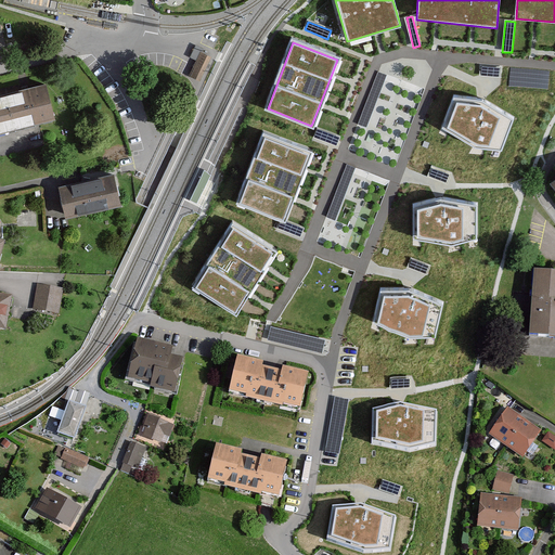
[(196,61),(190,76),(199,80),(210,57),(202,53),(203,49),(196,46),(191,57),(196,61)]
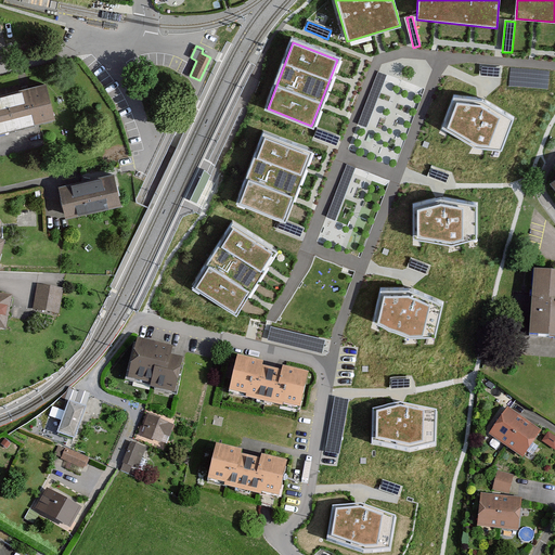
[(500,68),(480,67),(480,75),(500,77),(500,68)]
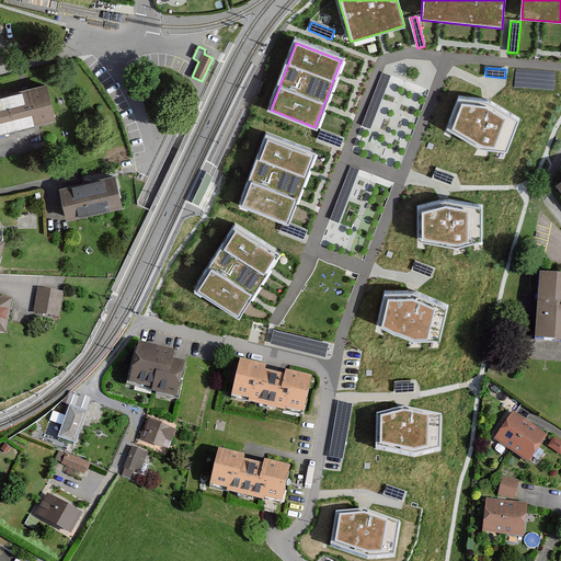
[(516,86),(552,87),(553,70),(516,69),(516,86)]
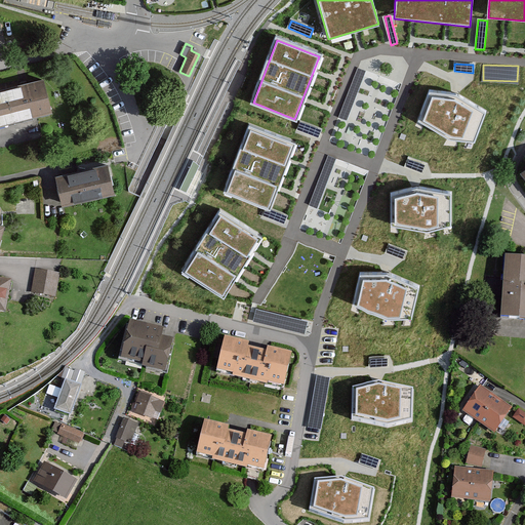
[(358,68),(339,117),(347,120),(366,71),(358,68)]
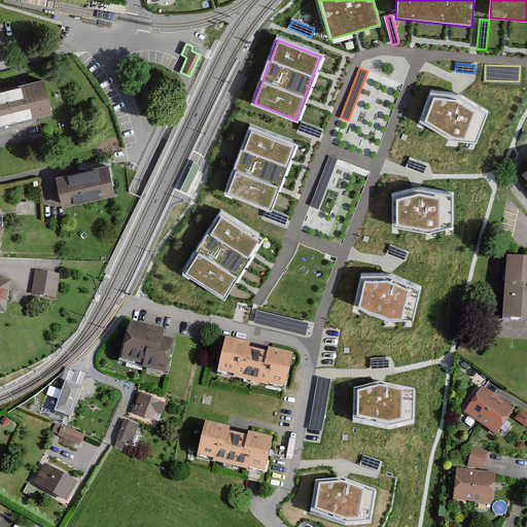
[(44,80),(0,91),(0,128),(54,114),(44,80)]
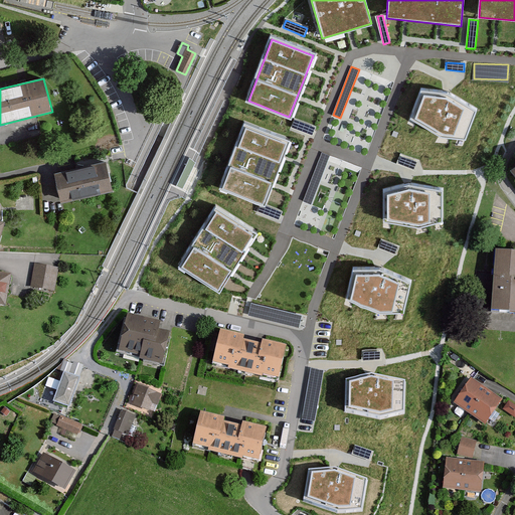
[(448,94),(421,91),(412,119),(441,136),(465,139),(475,111),(448,94)]
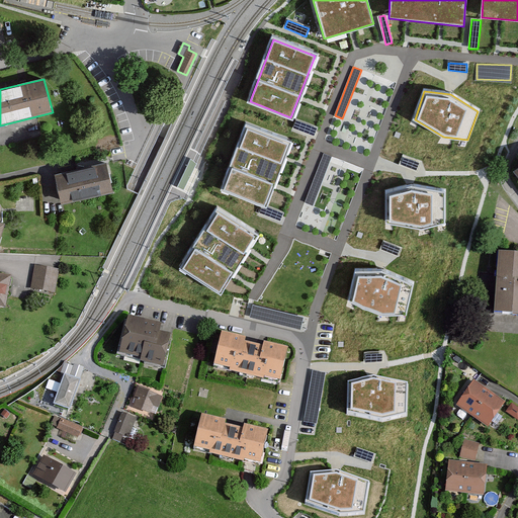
[(317,127),(296,120),(293,128),(314,136),(317,127)]
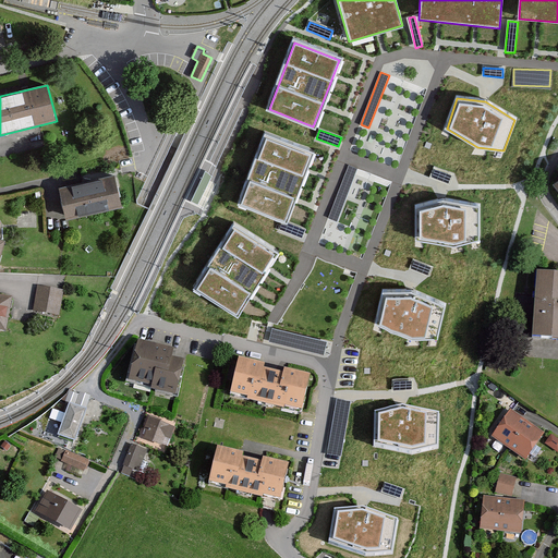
[(312,154),(267,136),(241,205),(286,221),(312,154)]
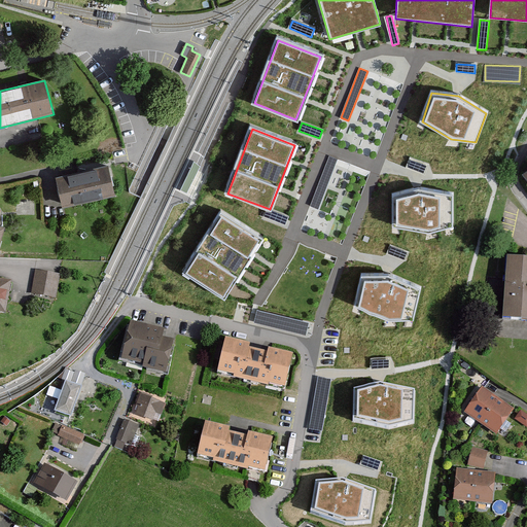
[(329,156),(310,206),(318,209),(338,160),(329,156)]
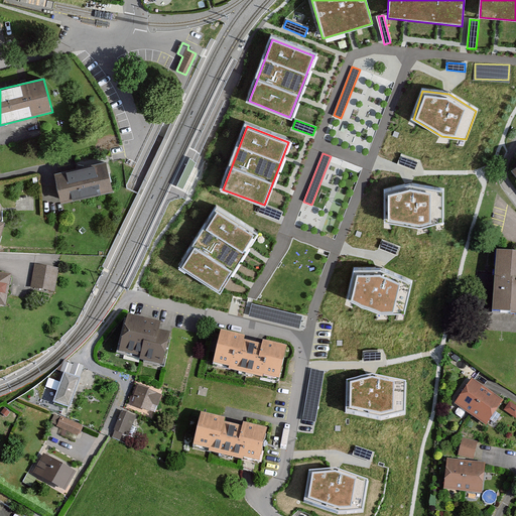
[(418,161),(402,156),(399,164),(415,169),(418,161)]
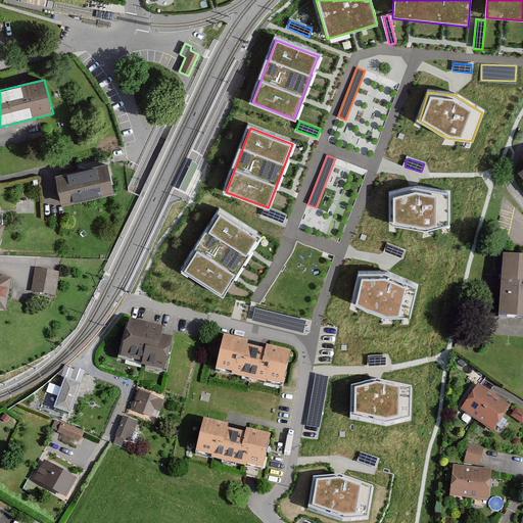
[(185,191),(198,164),(192,161),(180,189),(185,191)]
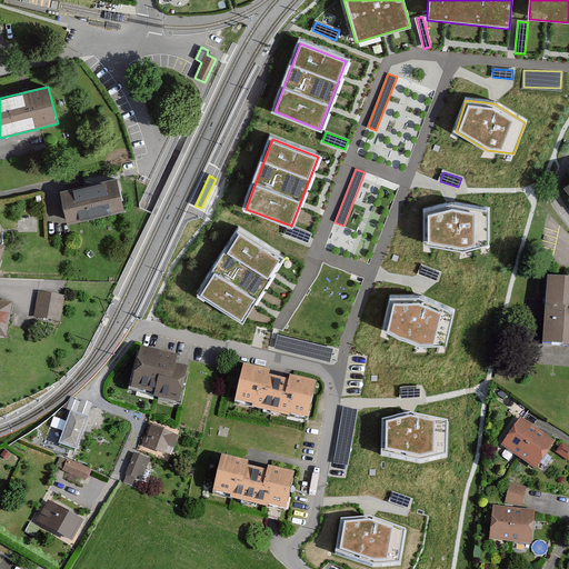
[(117,179),(60,192),(68,226),(125,212),(117,179)]
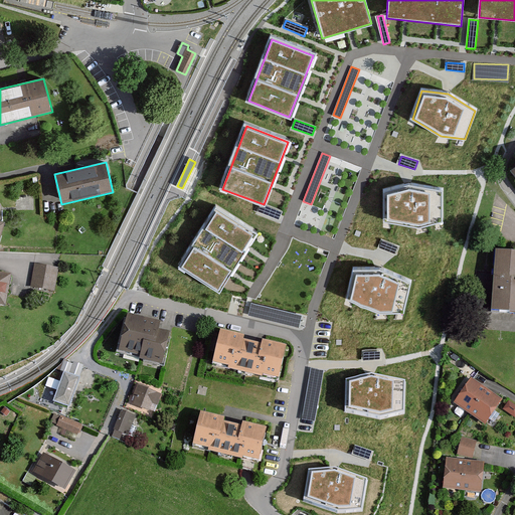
[(408,186),(385,193),(384,221),(419,227),(442,222),(442,190),(408,186)]
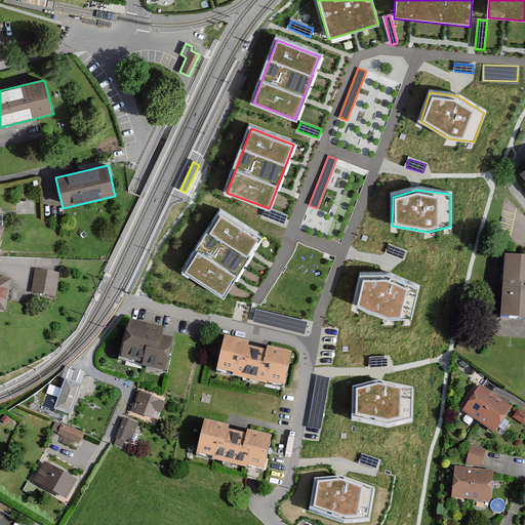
[(30,197),(19,198),(21,211),(30,211),(30,197)]
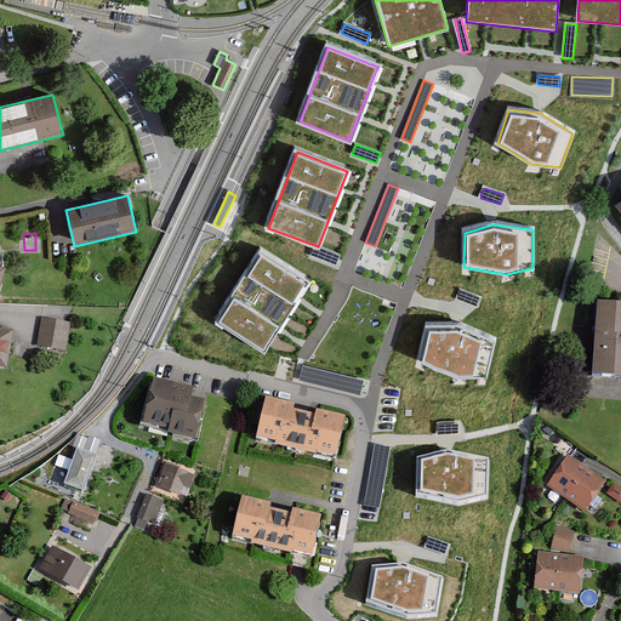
[(339,256),(314,248),(312,257),(336,266),(339,256)]
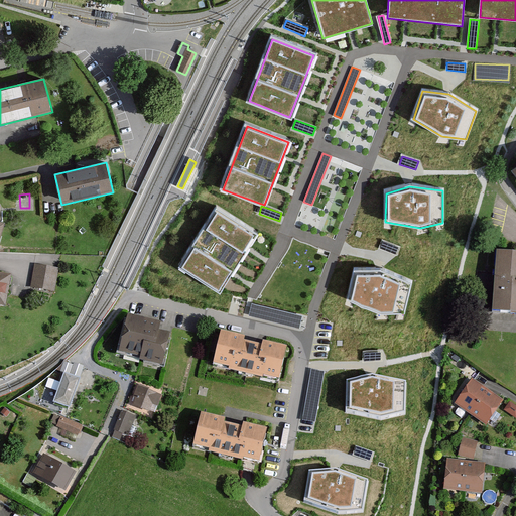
[(254,234),(217,211),(181,268),(219,291),(254,234)]
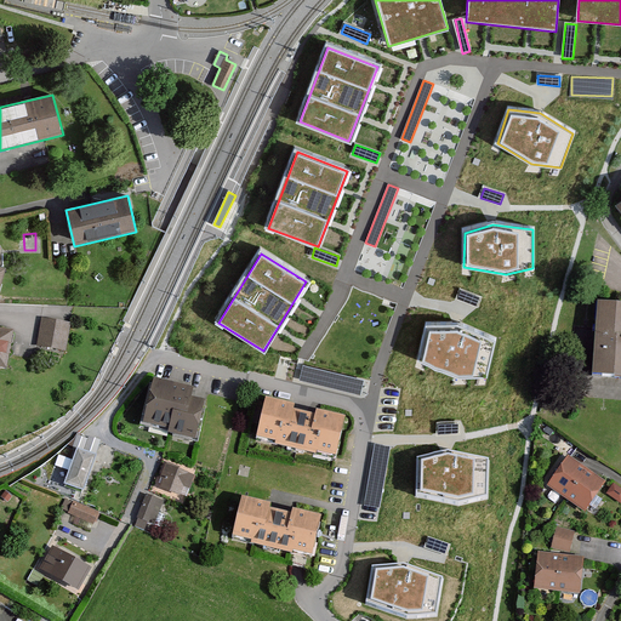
[(480,297),(461,290),(457,300),(477,307),(480,297)]
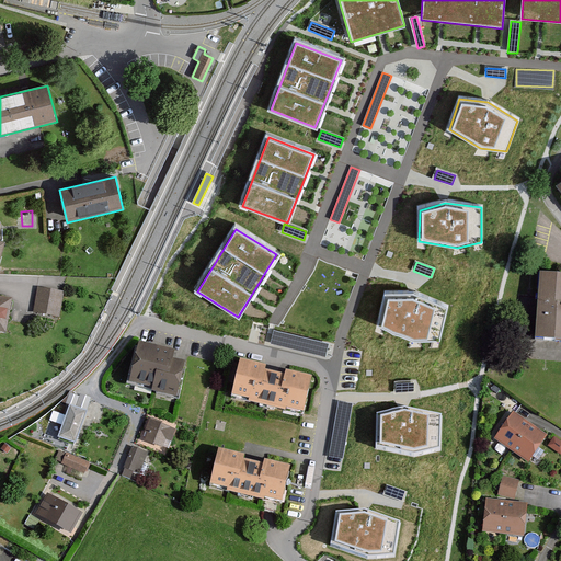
[(560,277),(540,276),(536,343),(560,344),(560,277)]
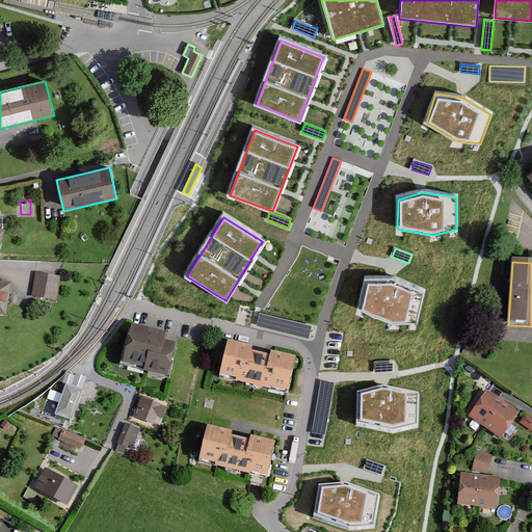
[(61,276),(35,272),(31,297),(57,300),(61,276)]
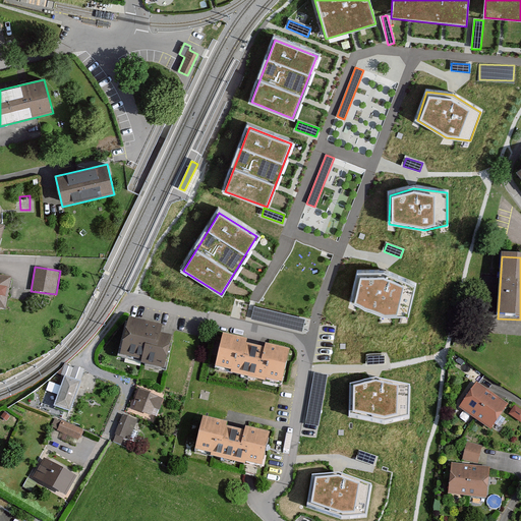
[(387,272),(358,271),(352,302),(384,316),(409,316),(415,283),(387,272)]
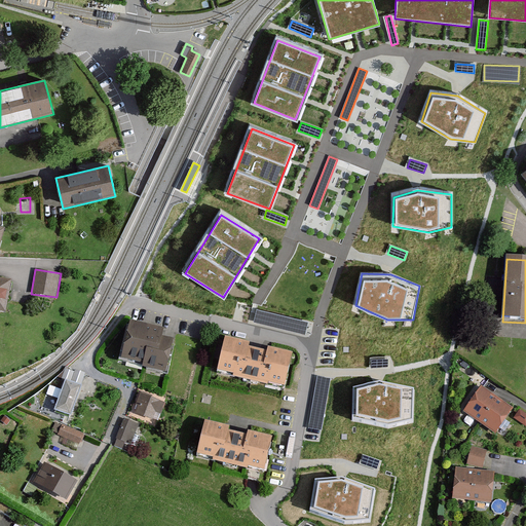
[(14,278),(0,275),(0,309),(8,311),(14,278)]
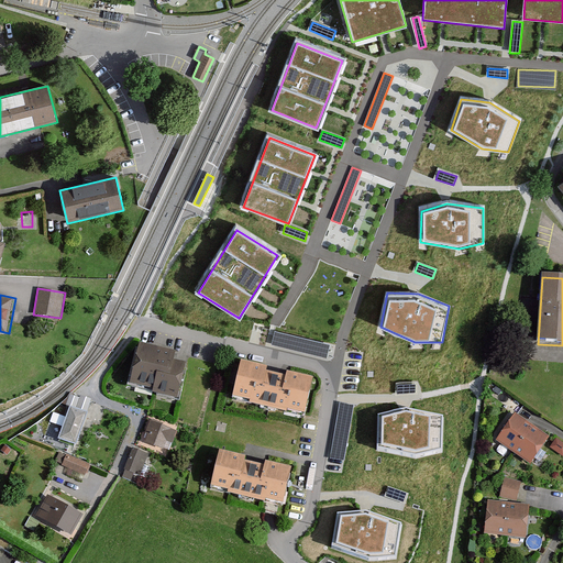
[(329,345),(275,333),(272,345),(327,357),(329,345)]
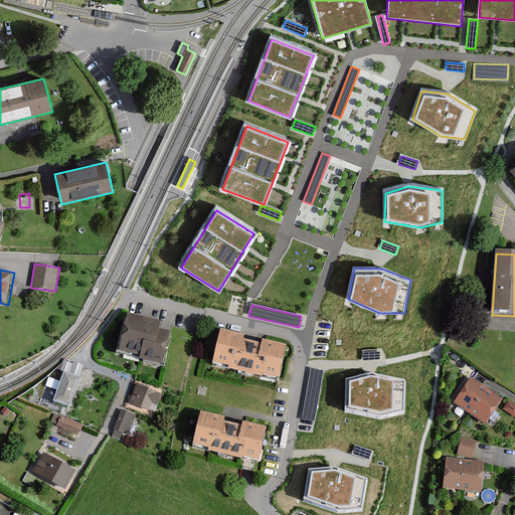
[(165,321),(131,313),(123,349),(144,354),(143,358),(167,363),(174,331),(163,329),(165,321)]
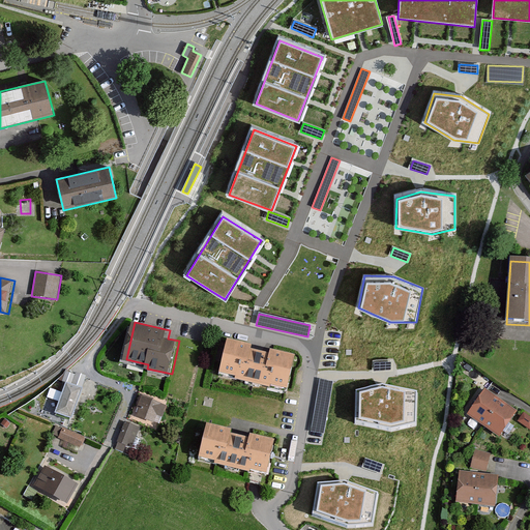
[(256,345),(231,339),(223,373),(291,387),(299,355),(273,350),(273,354),(255,350),(256,345)]
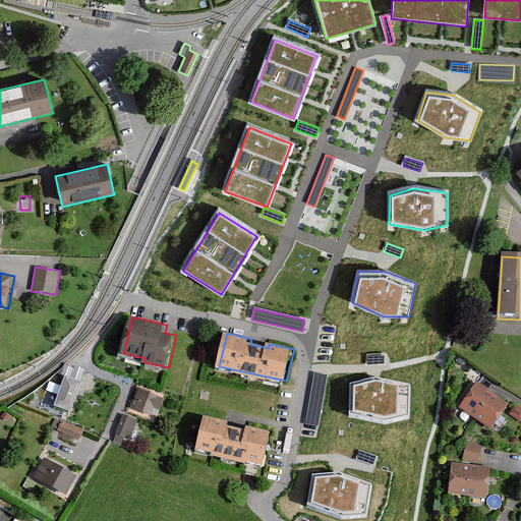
[(385,356),(367,357),(367,364),(386,363),(385,356)]
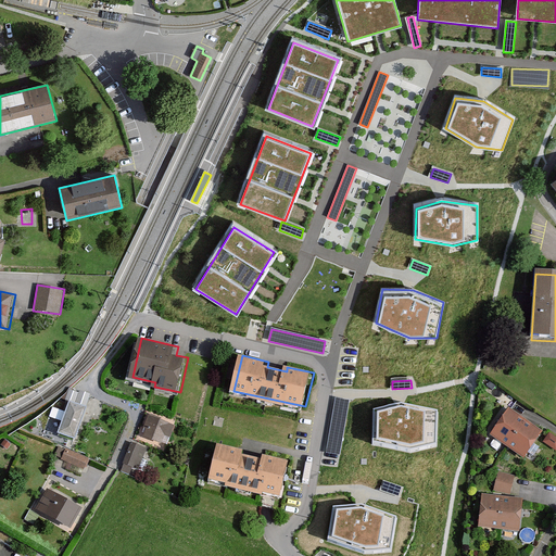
[(350,401),(336,397),(326,452),(340,454),(350,401)]
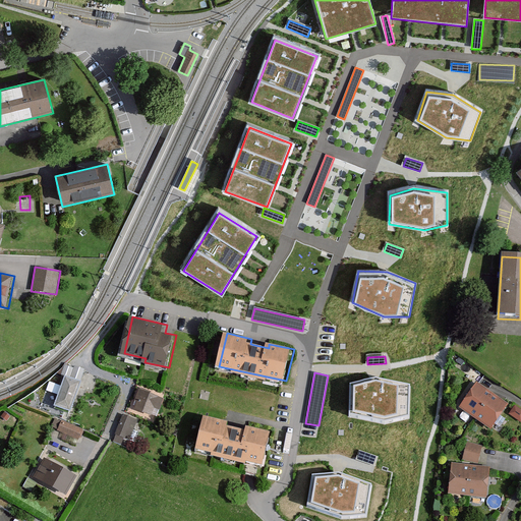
[(82,380),(66,374),(56,404),(72,410),(82,380)]
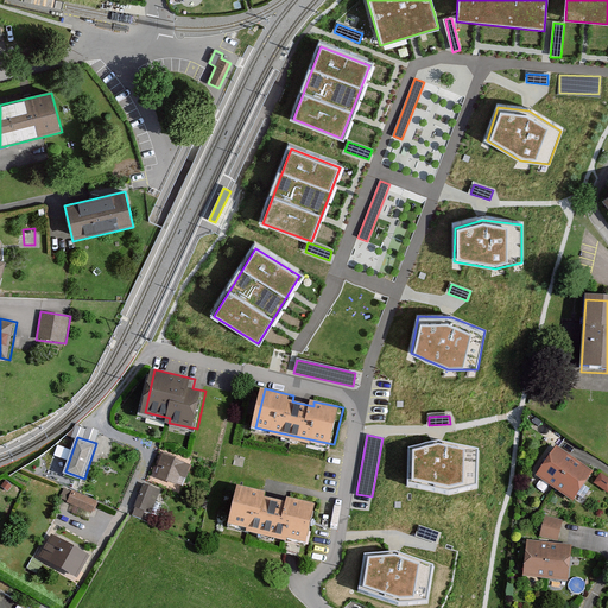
[(409,448),(407,486),(449,495),(476,489),(477,448),(441,439),(409,448)]
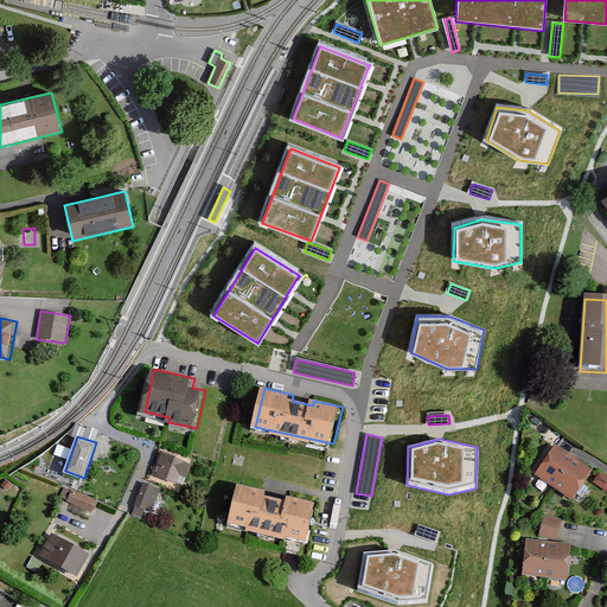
[(58,445),(56,454),(70,458),(71,448),(58,445)]
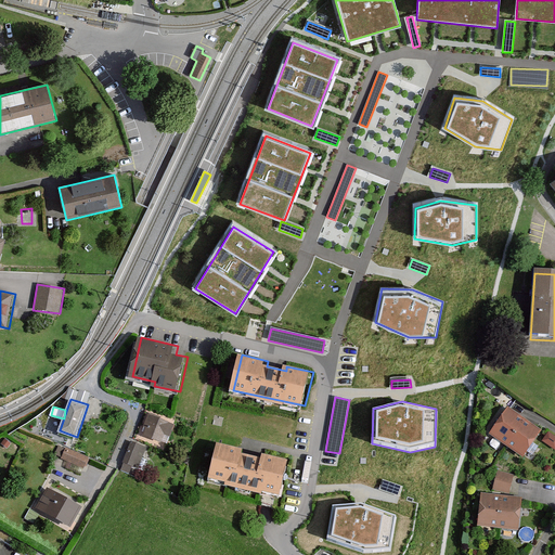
[(542,429),(508,408),(489,435),(525,457),(542,429)]
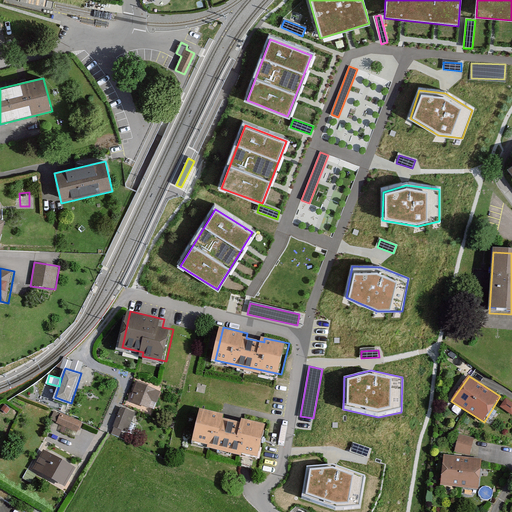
[(162,391),(139,382),(132,401),(150,408),(152,402),(158,404),(162,391)]
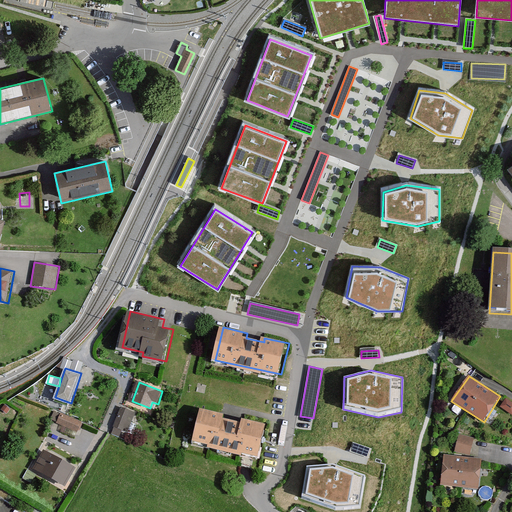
[(135,413),(120,407),(109,433),(118,437),(121,430),(128,433),(135,413)]
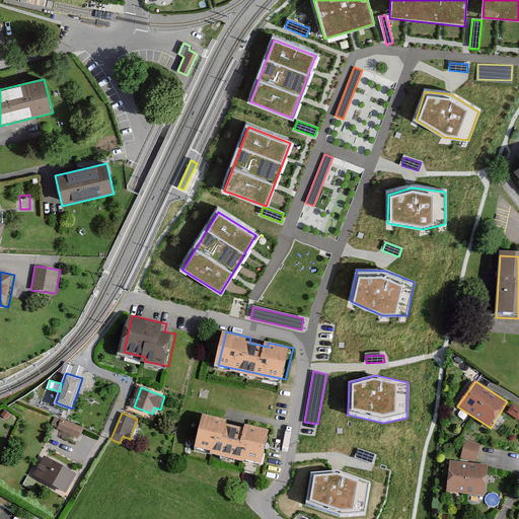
[(231,420),(206,415),(199,447),(266,462),(273,431),(248,425),(247,429),(230,425),(231,420)]
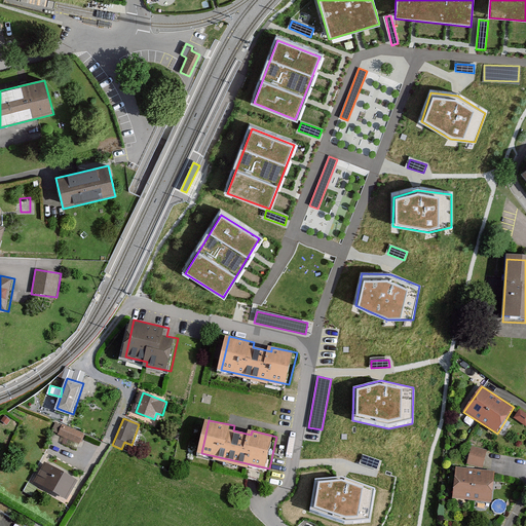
[(84,434),(63,423),(58,435),(79,444),(84,434)]
